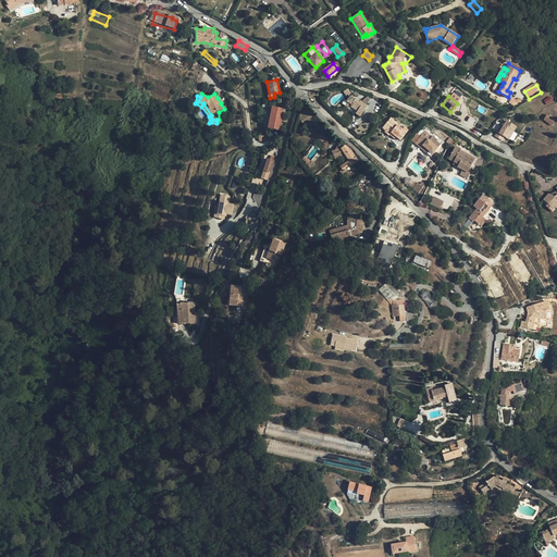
[(360,101),(359,102),(350,97),(347,101),(348,102),(346,106),(350,109),(351,107),(358,111),(356,113),(360,116),(368,107),(360,101)]
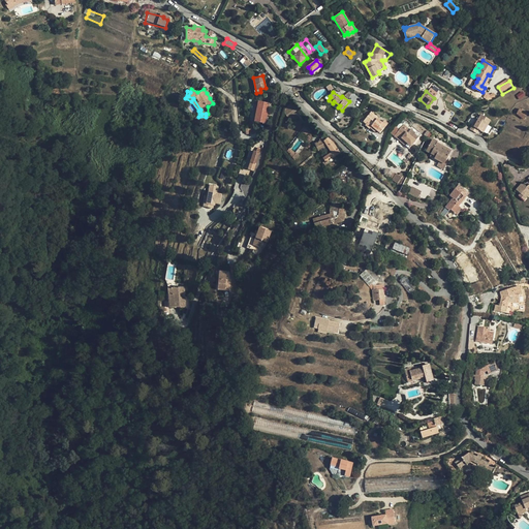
[(267,115),(268,112),(269,103),(258,101),(254,121),(265,123),(267,115)]
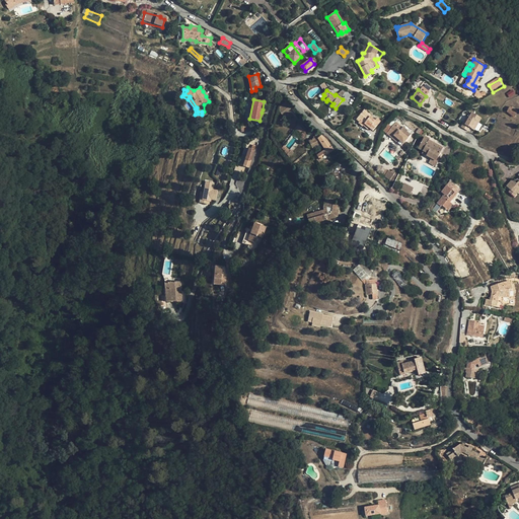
[(287,110),(291,107),(286,101),(282,104),(287,110)]
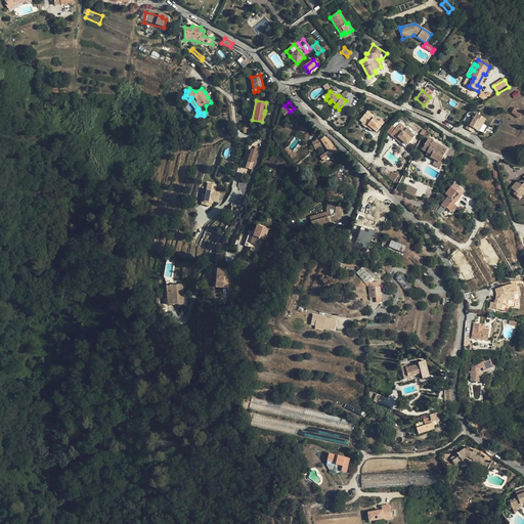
[(519,118),(522,113),(515,107),(512,112),(519,118)]
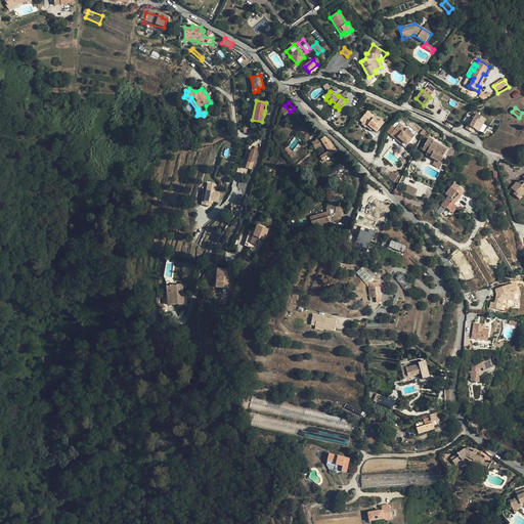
[(364,121),(362,122),(362,123),(366,127),(366,126),(368,125),(373,129),(377,131),(384,122),(381,120),(379,122),(374,118),(375,117),(367,111),(363,116),(367,119),(365,121),(364,121)]
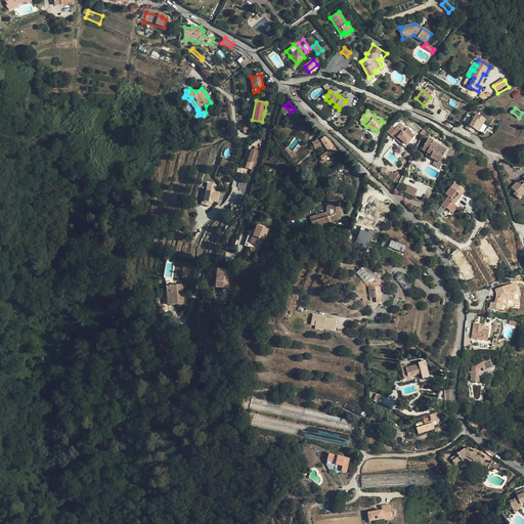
[(477,114),(474,118),(469,125),(468,124),(465,127),(472,131),(474,128),(479,131),(486,119),(477,114)]
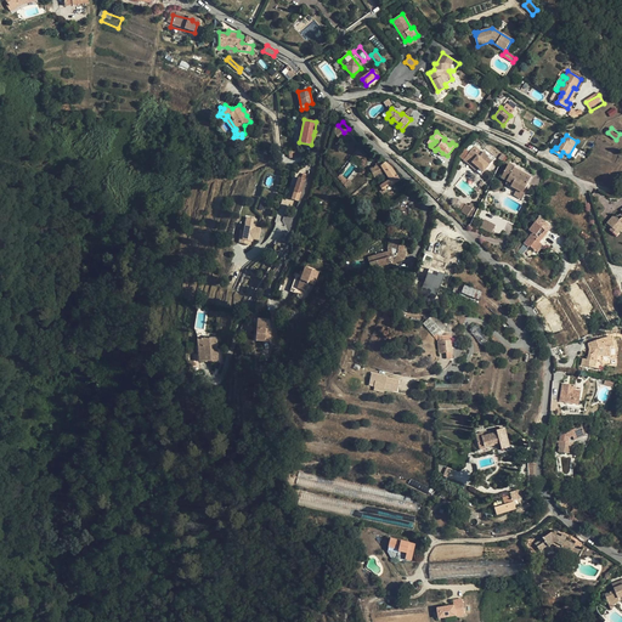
[(487,157),(481,151),(480,152),(474,147),(468,154),(474,159),(471,163),(474,165),(474,167),(478,169),(476,171),(480,174),(491,162),(487,158),(487,157)]
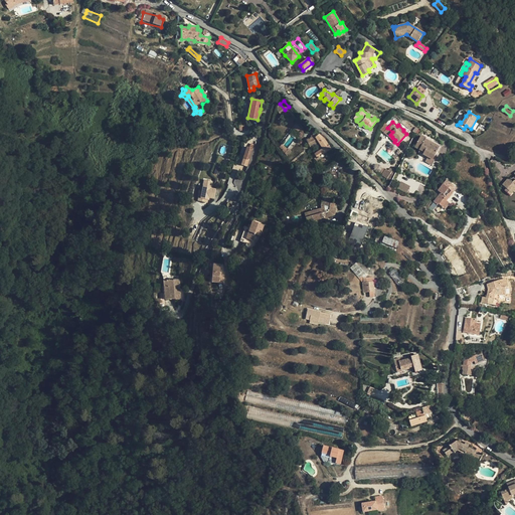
[(400,123),(398,125),(403,130),(403,131),(406,134),(409,130),(400,123)]
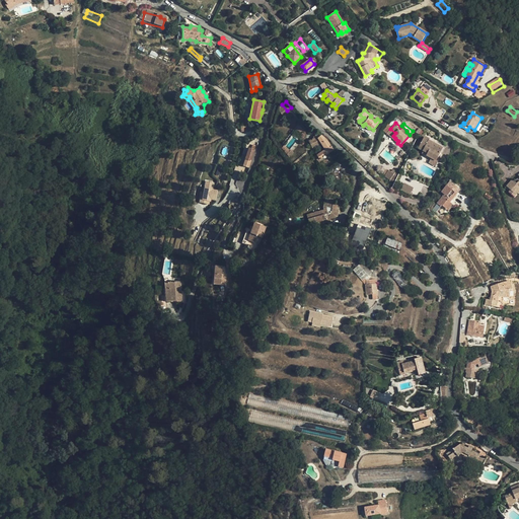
[(392,138),(397,143),(398,141),(395,139),(395,138),(393,136),(395,133),(390,129),(386,133),(392,138)]
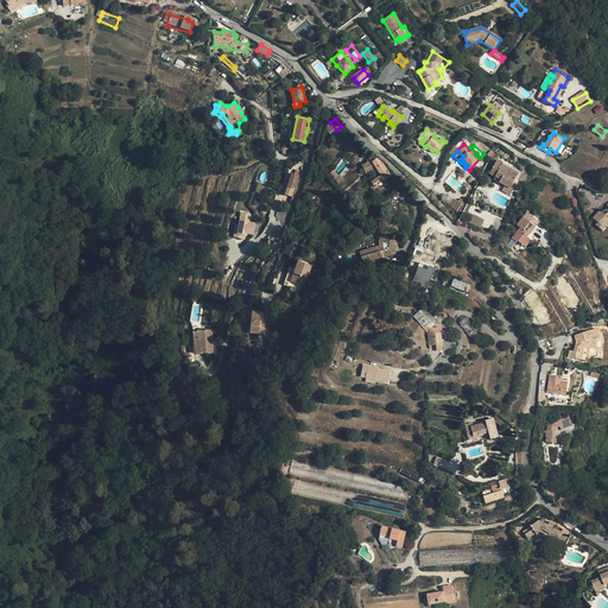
[(382,164),(375,158),(372,162),(371,160),(361,165),(366,172),(375,168),(380,175),(371,182),(374,187),(391,176),(382,164)]
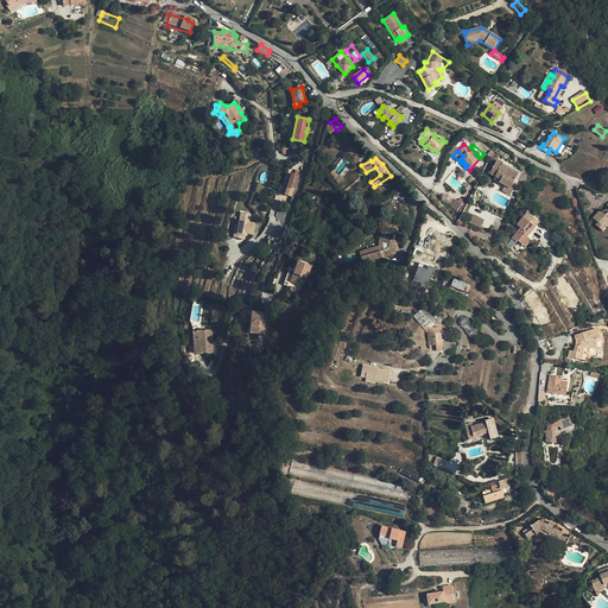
[(507,183),(513,187),(519,173),(505,165),(506,164),(498,160),(491,175),(501,181),(500,183),(506,185),(507,183)]
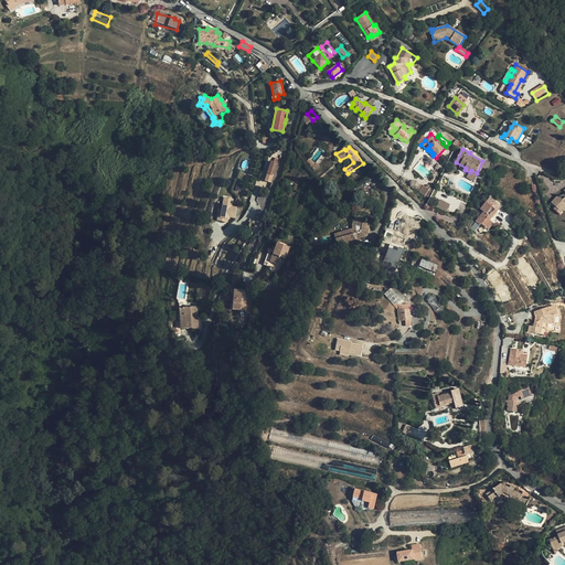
[(277,162),(270,161),(265,180),(270,182),(277,162)]
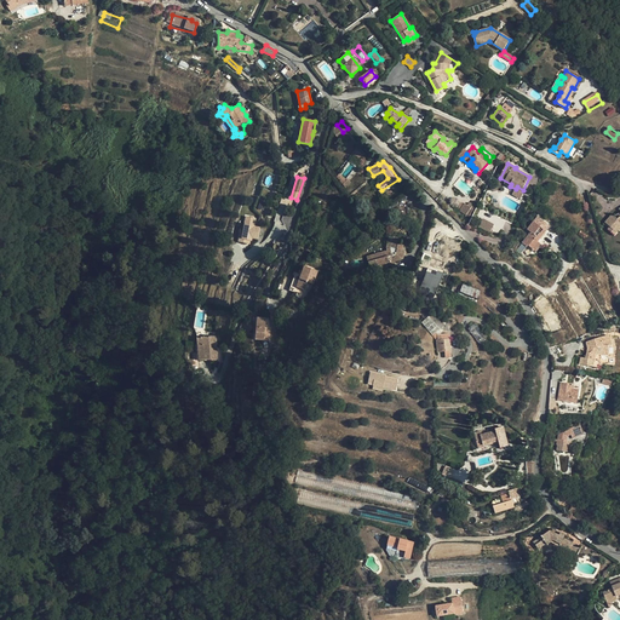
[(469,216),(474,206),(464,202),(459,212),(469,216)]
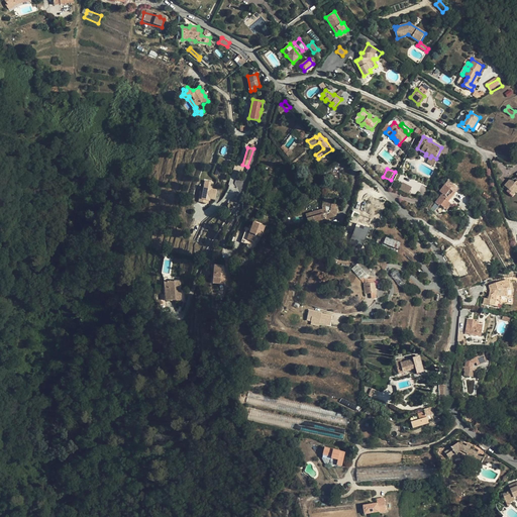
[(202,184),(206,184),(211,185),(211,181),(212,180),(209,180),(210,178),(204,176),(202,184)]
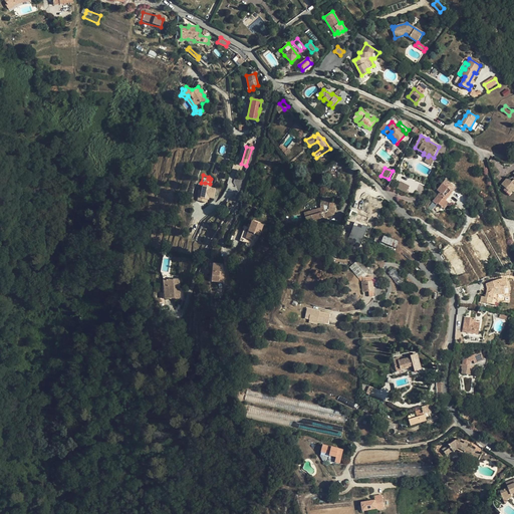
[(513,175),(512,177),(513,179),(512,181),(508,177),(502,183),(502,184),(506,188),(504,190),(509,194),(513,188),(513,175)]
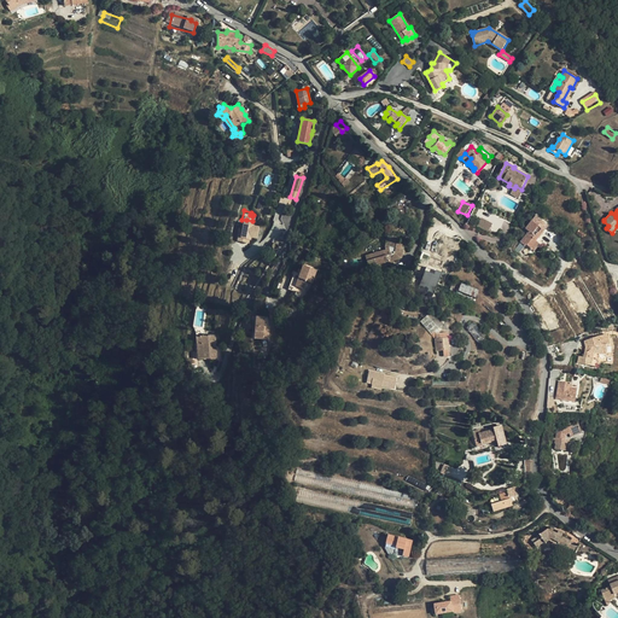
[(520,243),(525,245),(526,244),(532,250),(538,243),(536,240),(543,231),(548,225),(537,215),(532,221),(525,229),(529,232),(520,243)]
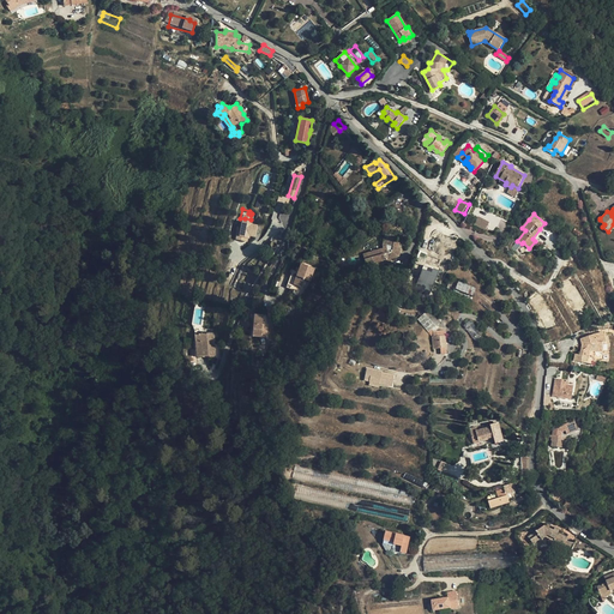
[(248,235),(252,227),(246,223),(242,233),(248,235)]
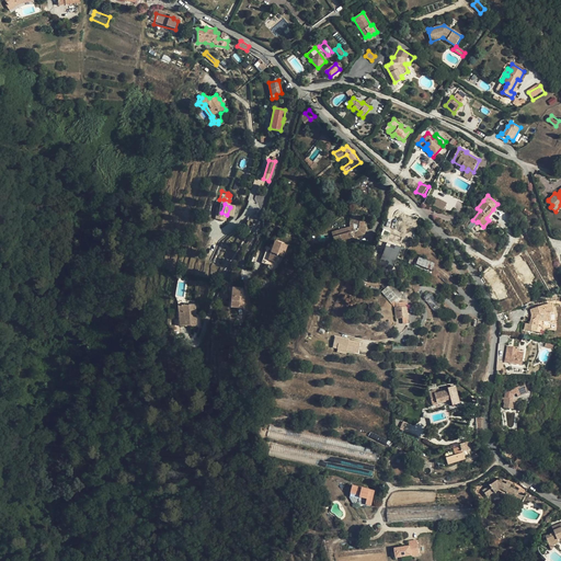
[(353,237),(356,236),(364,233),(365,228),(364,227),(364,221),(358,220),(359,215),(352,213),(348,224),(350,227),(332,232),(334,242),(342,240),(343,243),(344,243),(354,240),(353,237)]
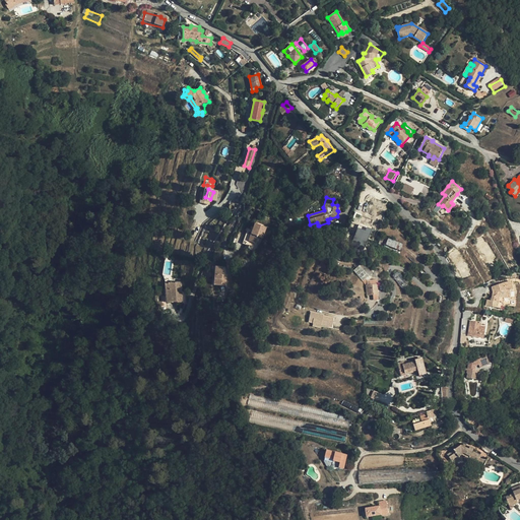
[(437,212),(442,206),(438,204),(433,210),(437,212)]
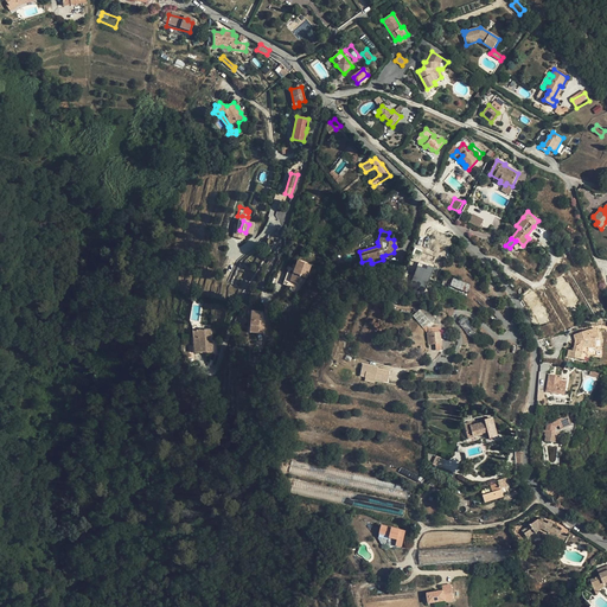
[(311,264),(298,261),(294,269),(291,281),(299,283),(301,276),(307,278),(311,264)]
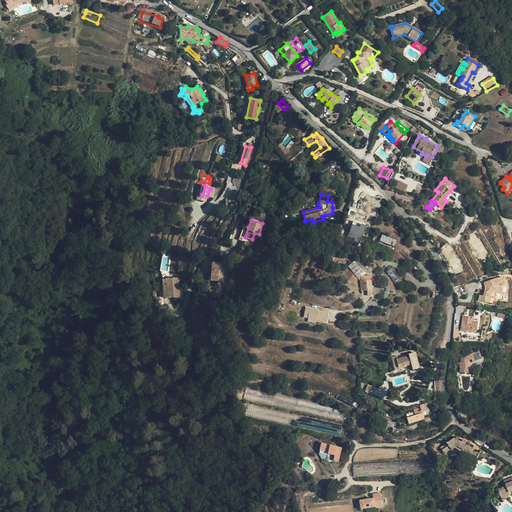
[(338,223),(332,221),(329,227),(336,230),(338,223)]
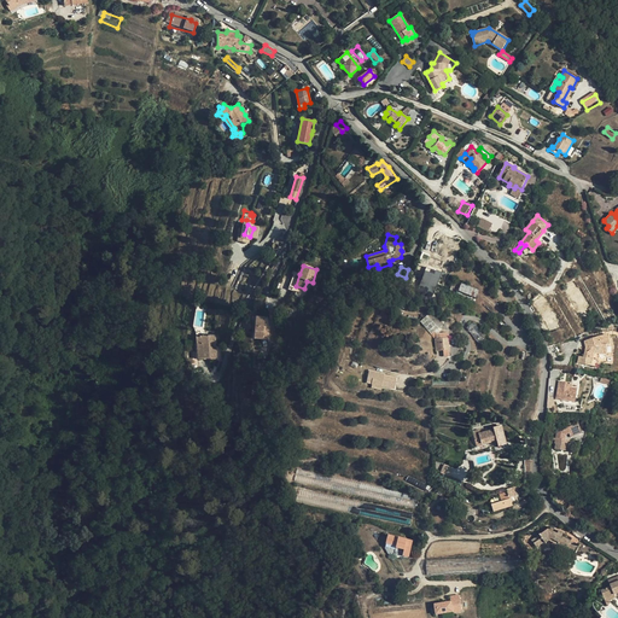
[(418,292),(433,296),(441,272),(425,267),(418,292)]
